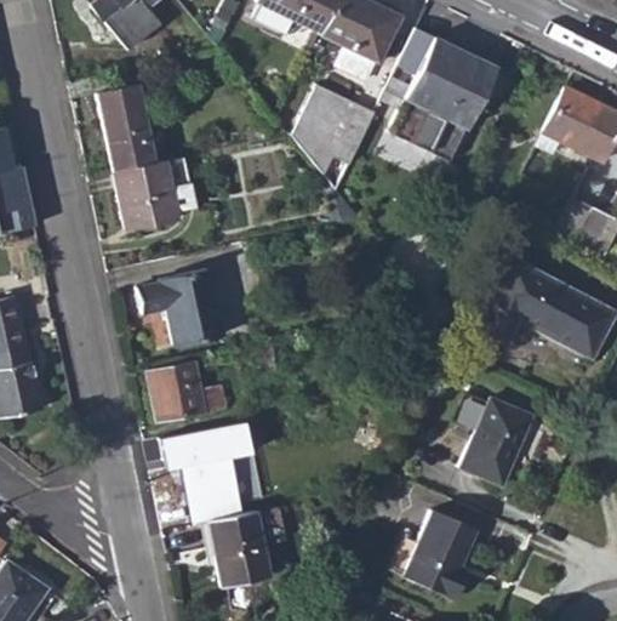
[(155,0),(89,0),(129,50),(160,24),(147,7),(155,0)]
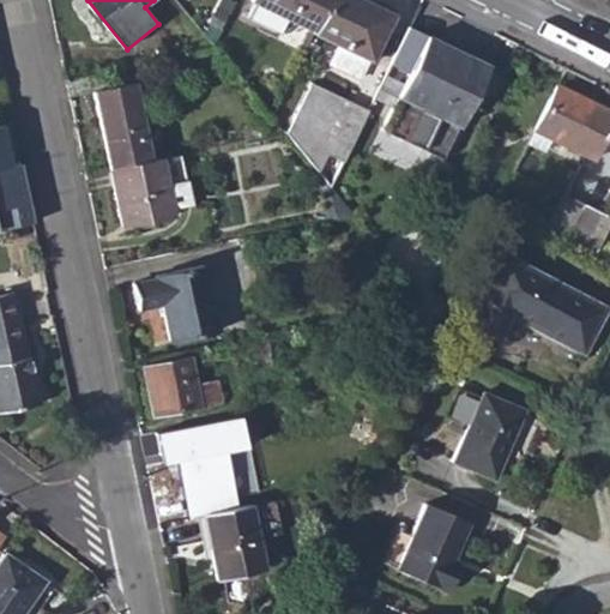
[(255,0),(255,1),(257,2),(249,17),(277,30),(284,16),(318,31),(332,0),(255,0)]
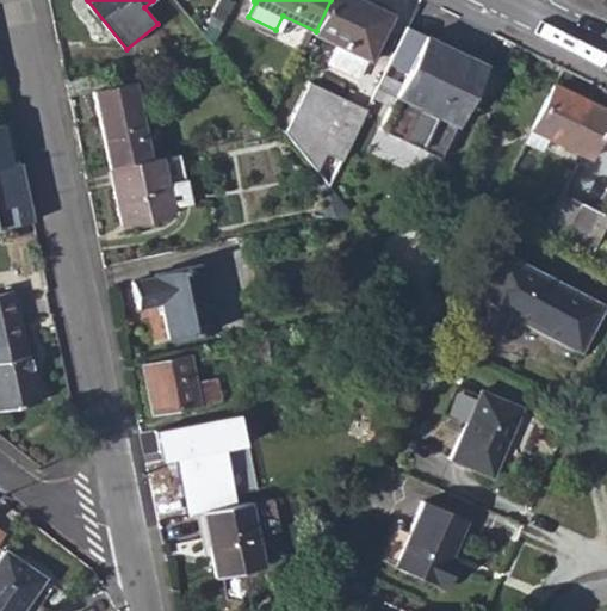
[(372,61),(394,14),(361,0),(330,0),(316,31),(315,34),(372,61)]
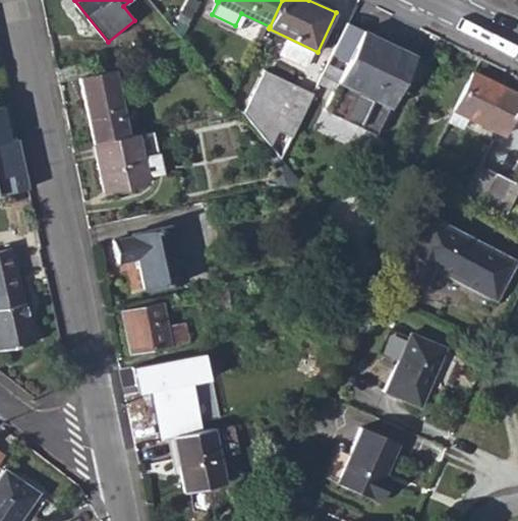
[(378,134),(415,55),(365,32),(328,111),(378,134)]
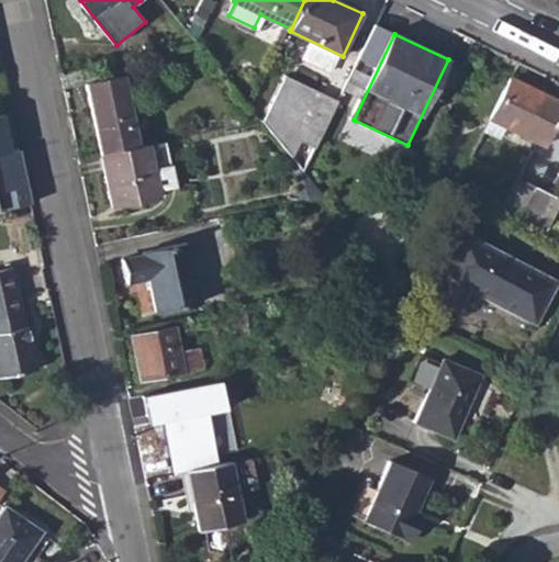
[(282,47),(292,52),(295,43),(287,38),(282,47)]
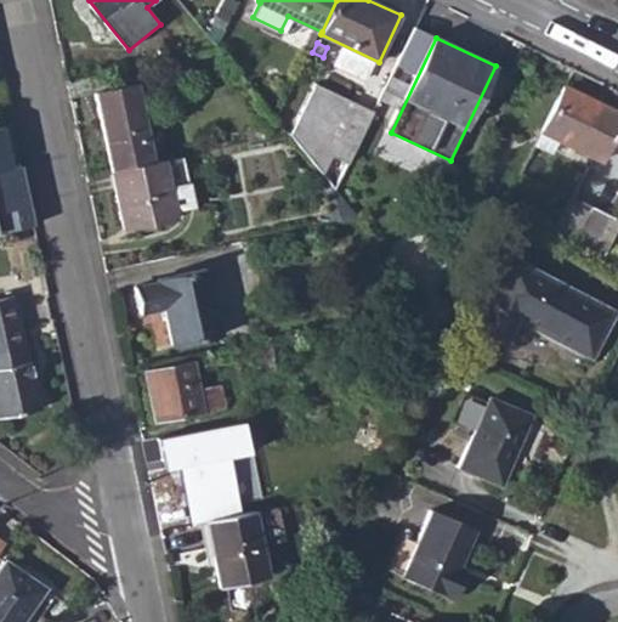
[(376,111),(319,85),(292,135),(338,187),(376,111)]
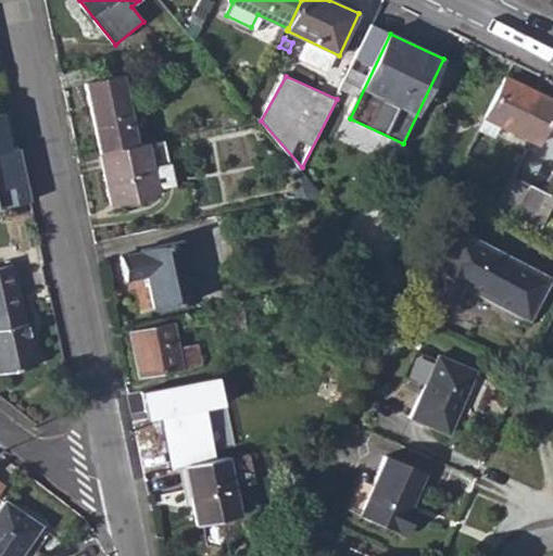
[(101,153),(139,144),(123,77),(87,84),(101,153)]
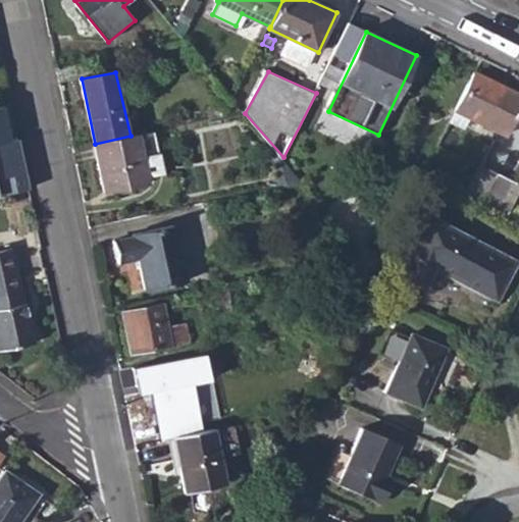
[(507,136),(518,111),(518,94),(476,72),(457,111),(471,118),(507,136)]
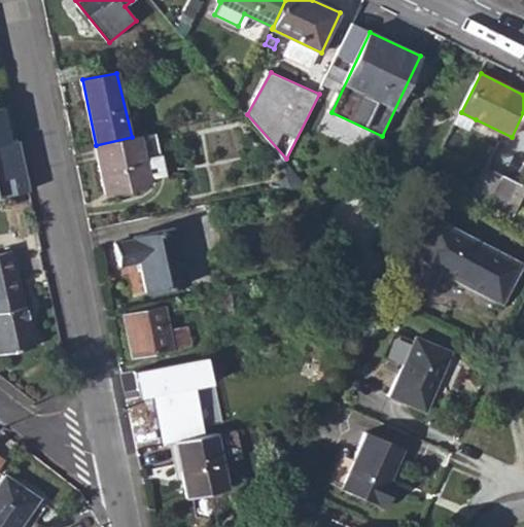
[(3,106),(0,106),(0,143),(10,141),(7,126),(3,106)]
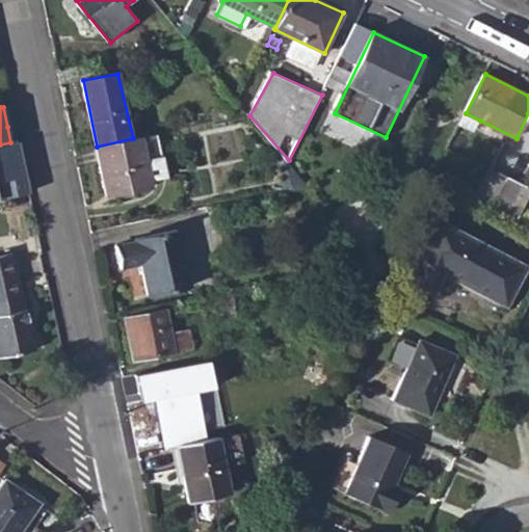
[(215,122),(228,118),(225,107),(213,109),(215,122)]
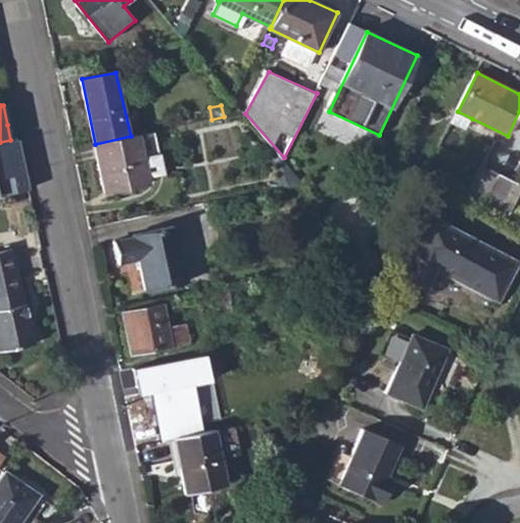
[(453,124),(466,131),(472,119),(458,111),(453,124)]
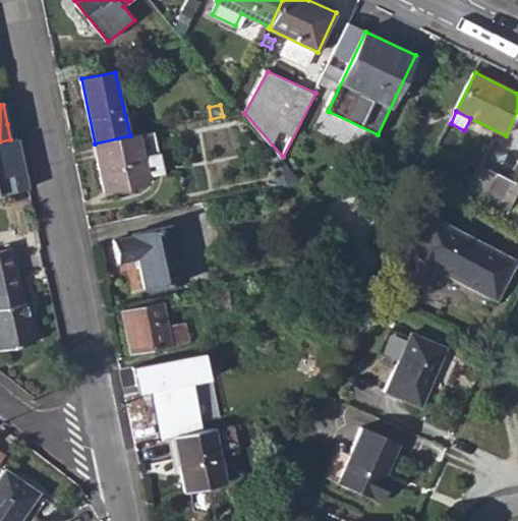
[(154,131),(137,134),(142,157),(159,154),(154,131)]
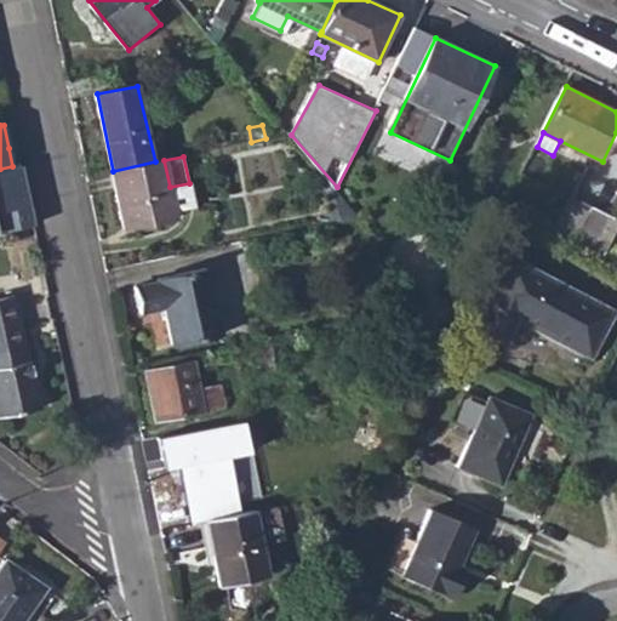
[(164,160),(155,161),(113,171),(126,228),(177,218),(175,210),(170,187),(164,160)]
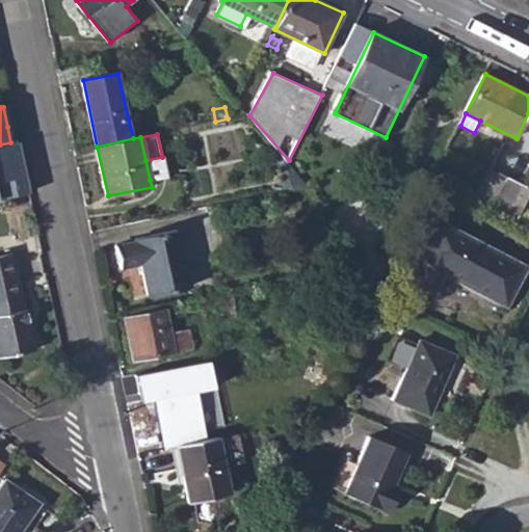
[(0,181),(2,181),(28,175),(21,140),(10,142),(0,144),(0,181)]
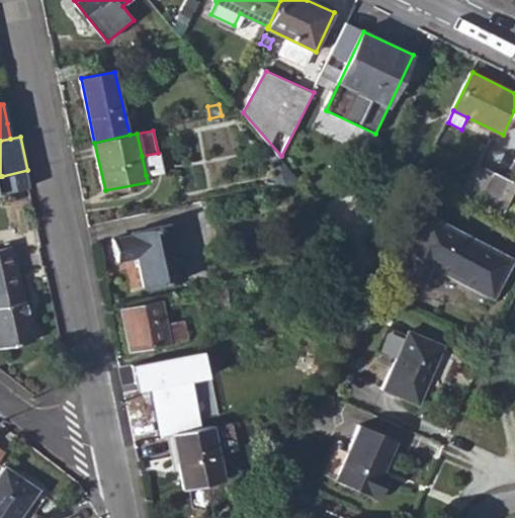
[(158,153),(142,156),(146,175),(162,171),(158,153)]
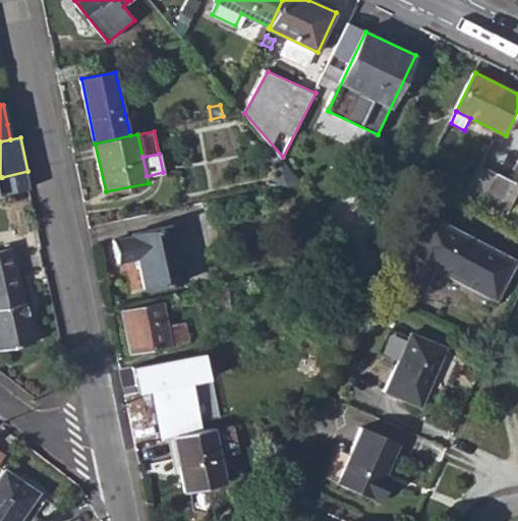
[(278,164),(283,187),(304,183),(285,160),(278,164)]
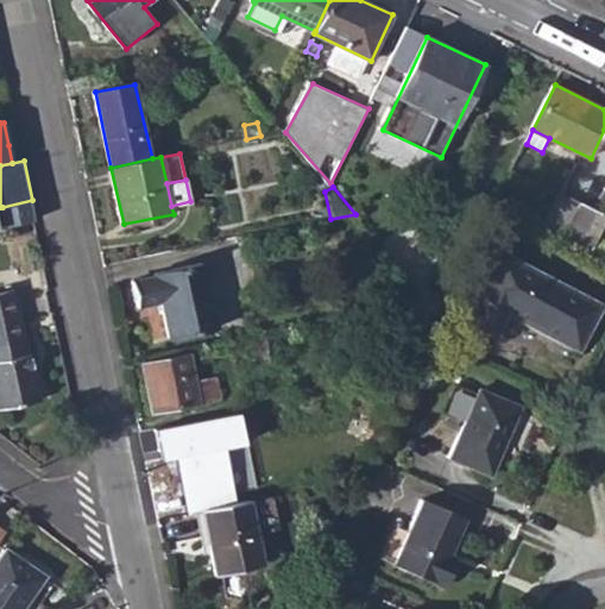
[(566,242),(584,203),(562,193),(550,218),(530,207),(523,220),(566,242)]
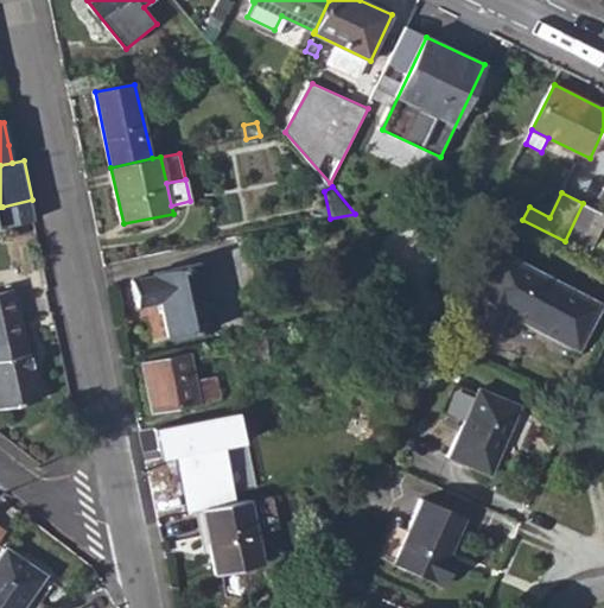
[(504,211),(522,220),(529,207),(510,197),(504,211)]
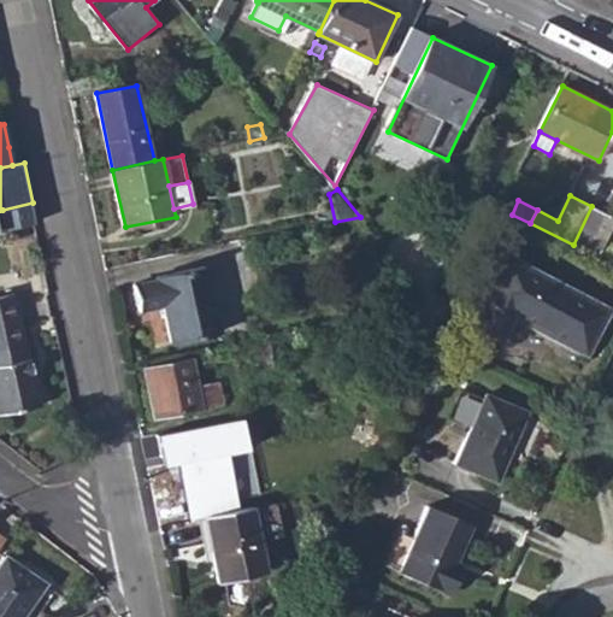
[(33,203),(3,210),(7,230),(15,228),(21,227),(36,223),(33,203)]
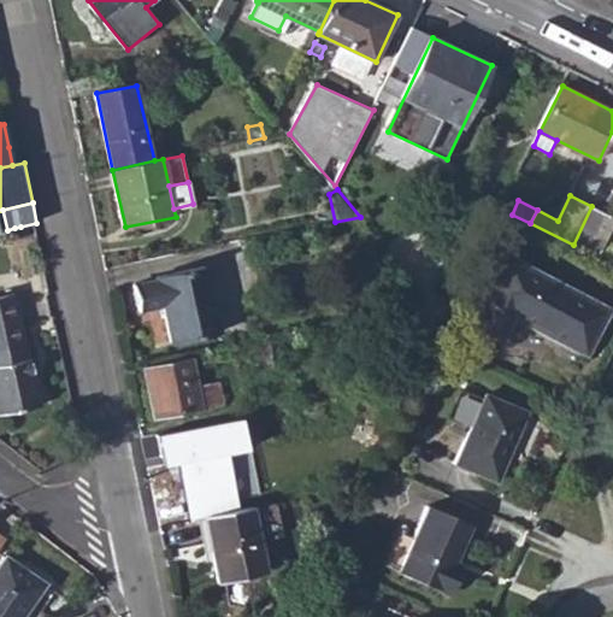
[(573,245),(600,258),(612,231),(612,217),(591,206),(573,245)]
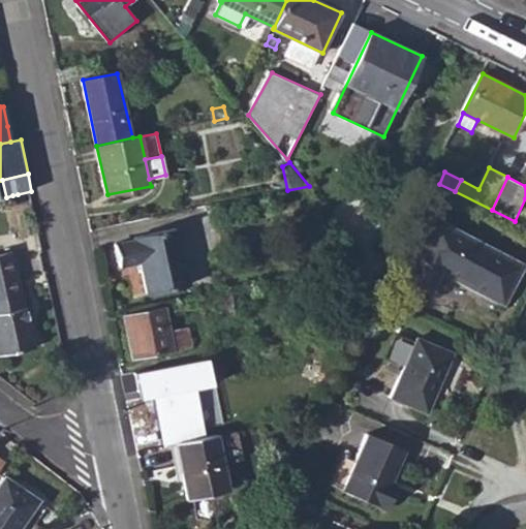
[(504,305),(525,266),(435,219),(405,279),(431,292),(442,272),(504,305)]
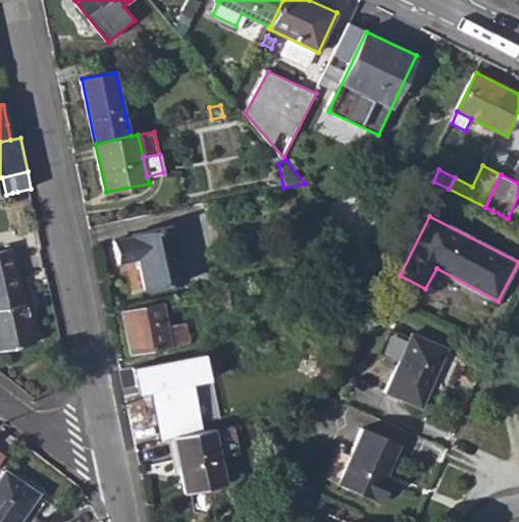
[(136,235),(136,237),(116,241),(120,263),(141,259),(147,291),(188,281),(176,226),(136,235)]
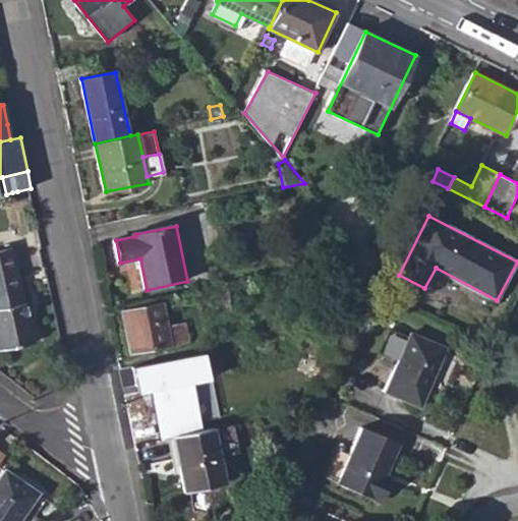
[(15,247),(0,249),(0,293),(23,289),(15,247)]
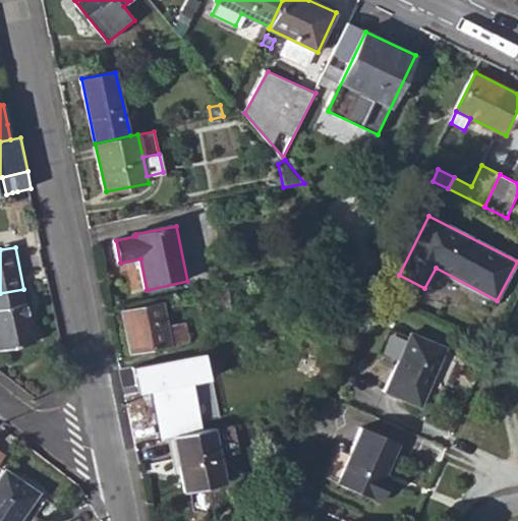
[(0,350),(35,342),(23,289),(0,293),(0,350)]
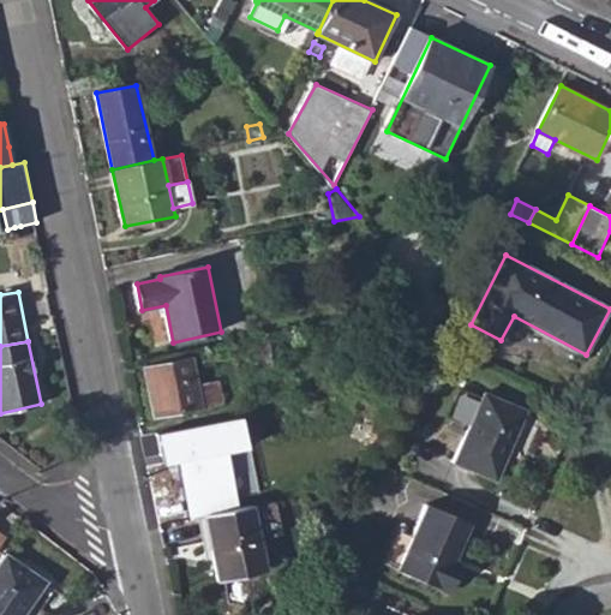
[(201,384),(195,356),(143,366),(154,418),(226,404),(221,380),(201,384)]
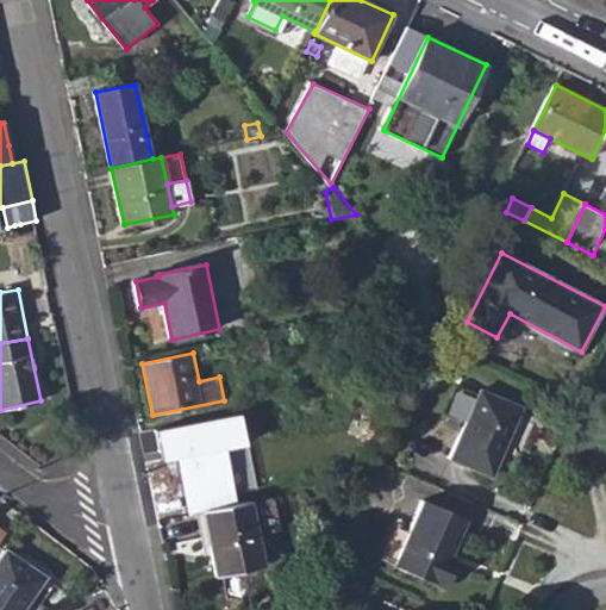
[(499,406),(501,400),(481,391),(453,459),(493,475),(518,415),(499,406)]
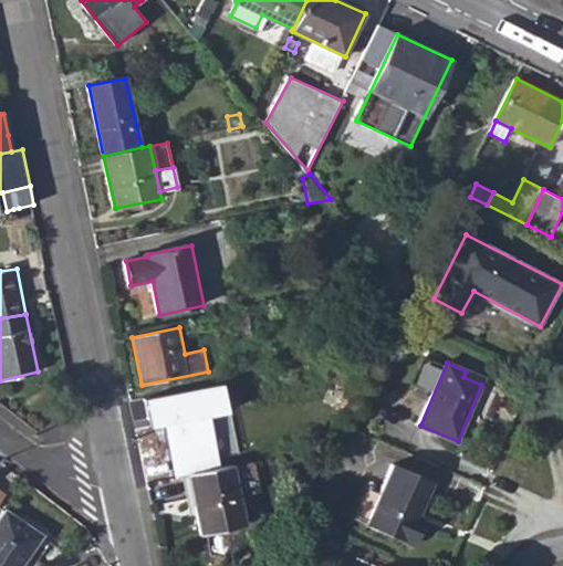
[(464,377),(481,385),(485,379),(466,371),(464,377)]
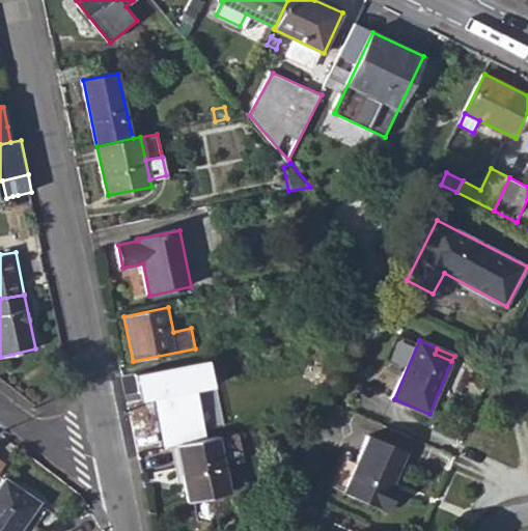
[(177,395),(174,378),(140,384),(149,435),(199,425),(193,392),(177,395)]
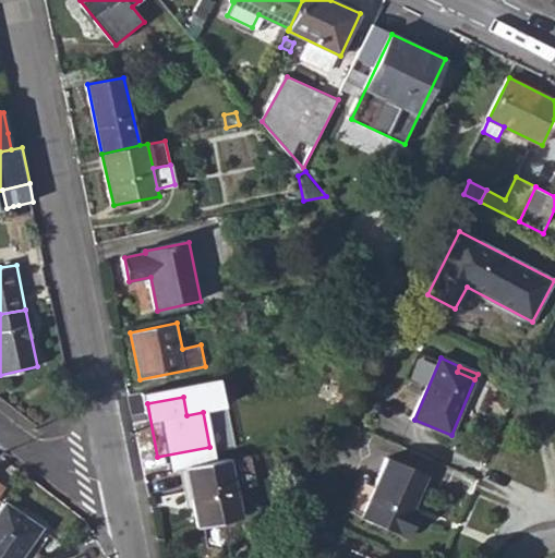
[(242,520),(230,458),(191,466),(197,499),(194,500),(200,528),(242,520)]
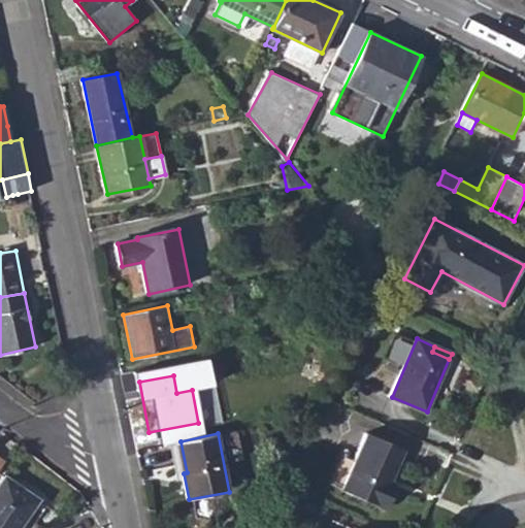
[(390,482),(404,450),(367,434),(343,490),(384,507),(394,484),(390,482)]
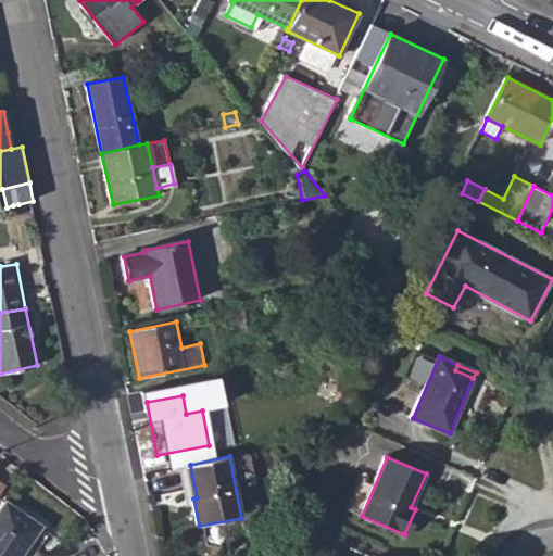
[(0,510),(0,555),(21,555),(30,544),(39,551),(52,532),(42,526),(7,502),(0,510)]
